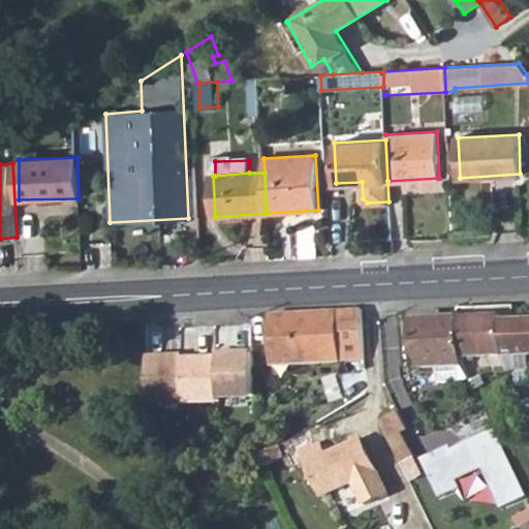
[(298,225),(300,258),(316,257),(315,225),(298,225)]
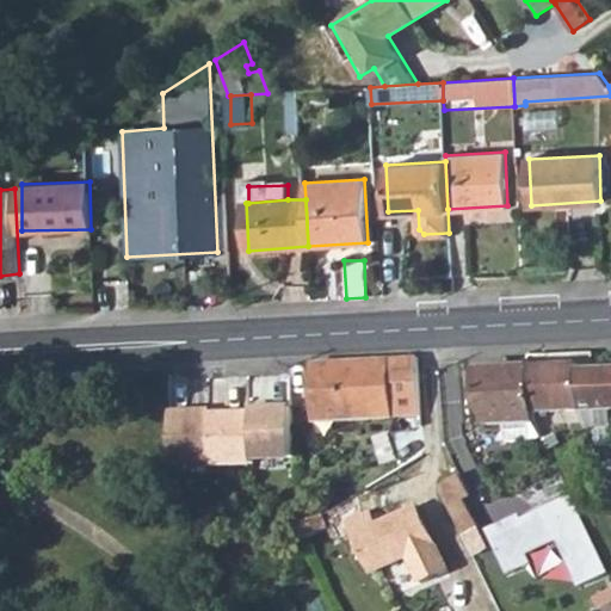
[(420,412),(420,392),(419,358),(392,359),(393,393),(393,413),(420,412)]
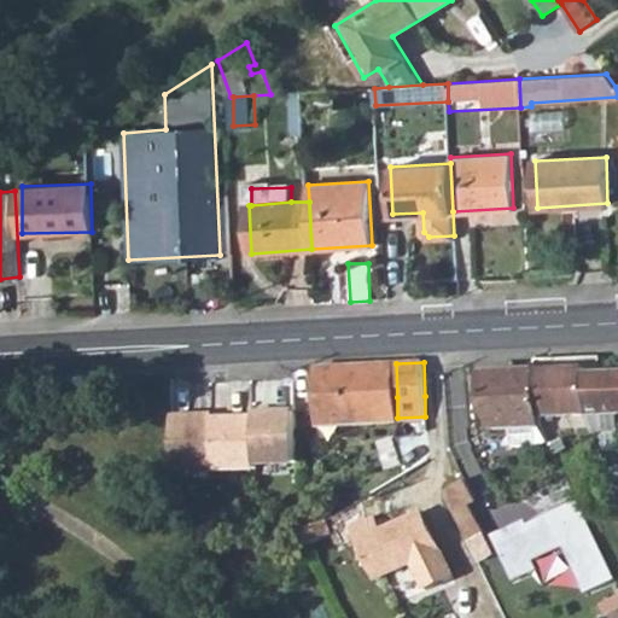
[(321,426),(397,423),(397,418),(397,397),(396,363),(318,368),(321,426)]
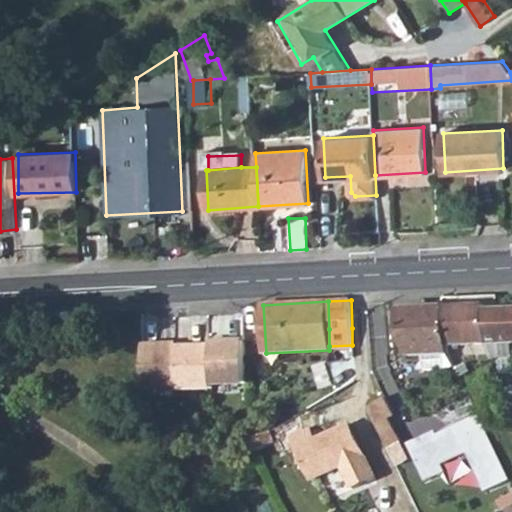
[(456,346),(487,344),(486,310),(485,304),(446,307),(449,355),(447,356),(454,369),(459,380),(470,374),(456,346)]
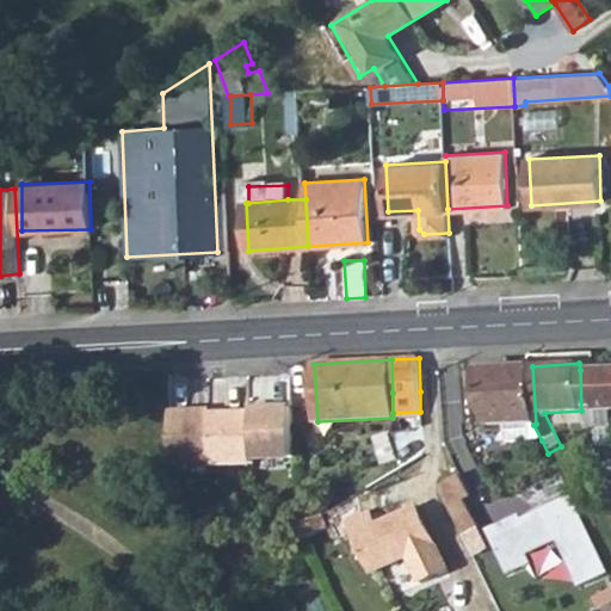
[(507,444),(542,440),(534,425),(536,424),(532,366),(480,370),(483,427),(505,425),(507,444)]
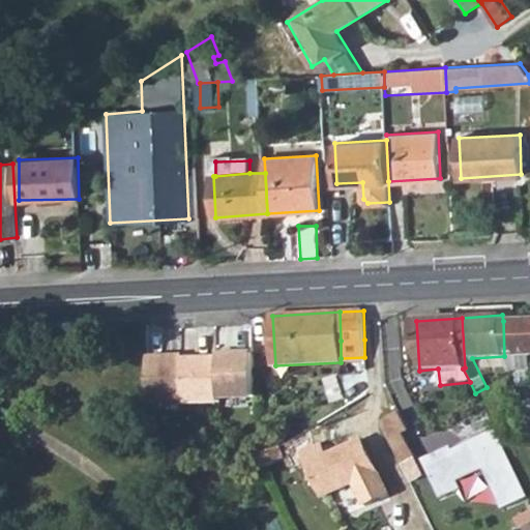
[(26,330),(45,328),(45,319),(26,320),(26,330)]
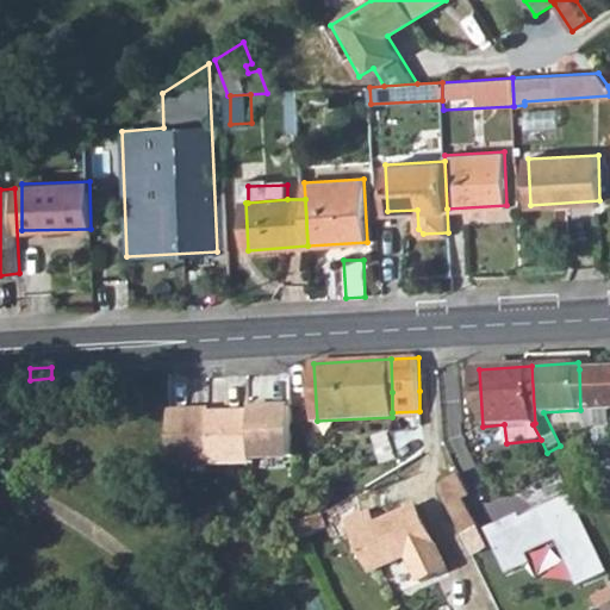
[(609,368),(579,369),(580,410),(589,428),(609,427),(609,368)]
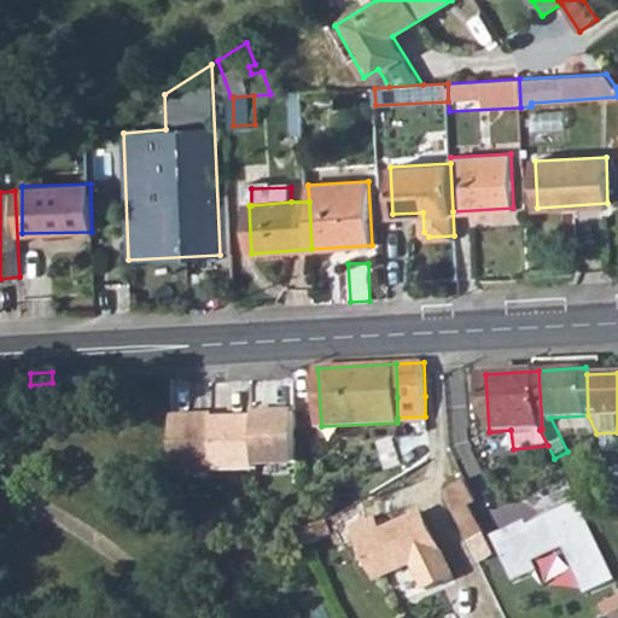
[(254,412),(255,415),(256,468),(297,466),(295,412),(254,412)]
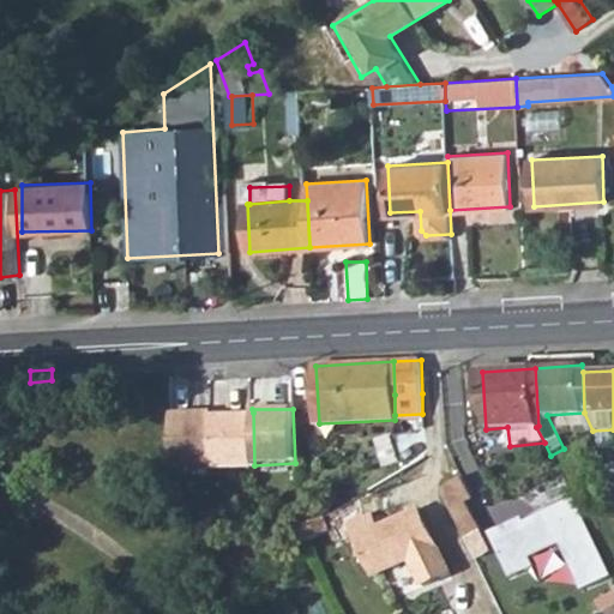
[(172,470),(214,470),(214,415),(214,413),(176,414),(172,470)]
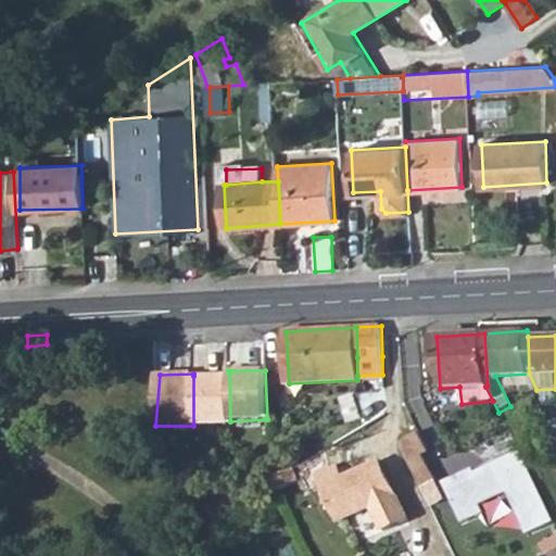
[(193,376),(193,426),(231,425),(230,421),(229,374),(193,376)]
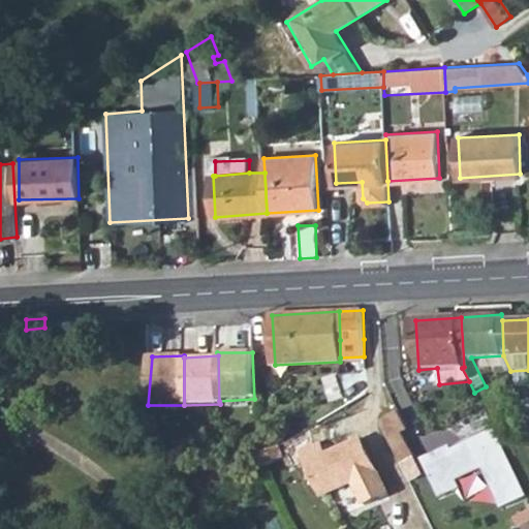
[(327,376),(331,402),(342,398),(337,374),(327,376)]
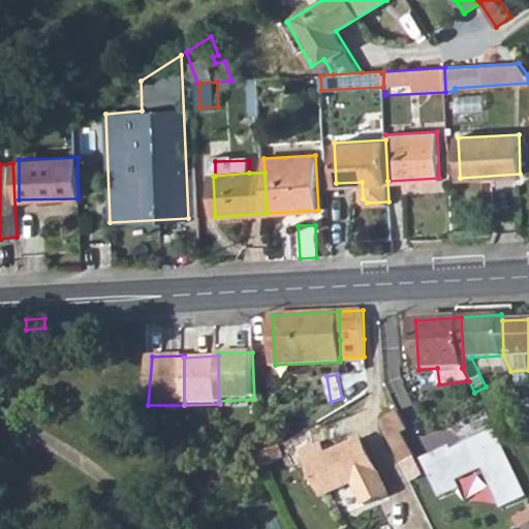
[(381,421),(402,465),(416,458),(406,434),(412,431),(401,410),(381,421)]
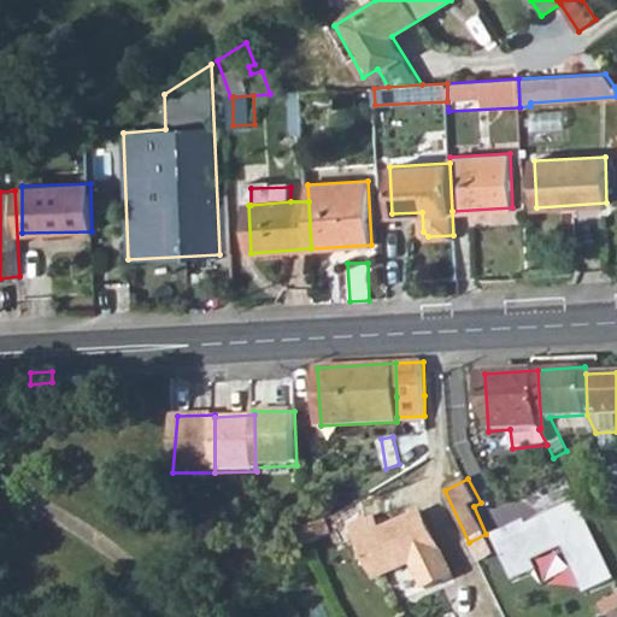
[(494,536),(515,581),(539,571),(535,560),(563,548),(586,594),(615,580),(577,499),(529,524),(526,519),(494,536)]
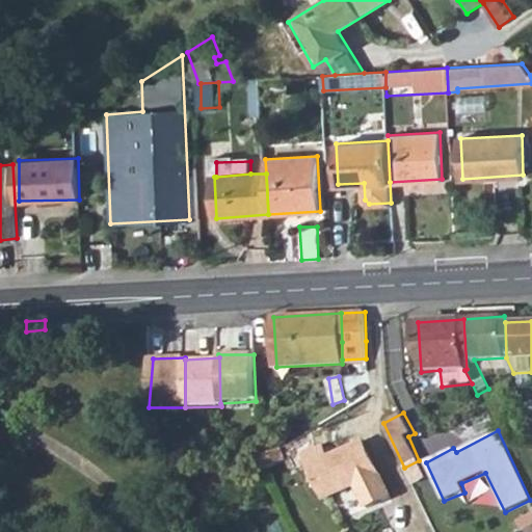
[(324,448),(307,456),(329,500),(379,474),(364,444),(330,460),(324,448)]
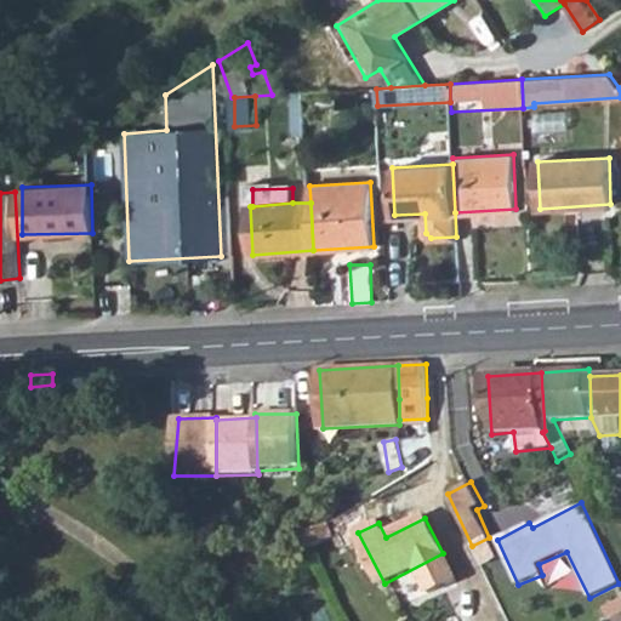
[(329,523),(317,529),(322,542),(335,537),(329,523)]
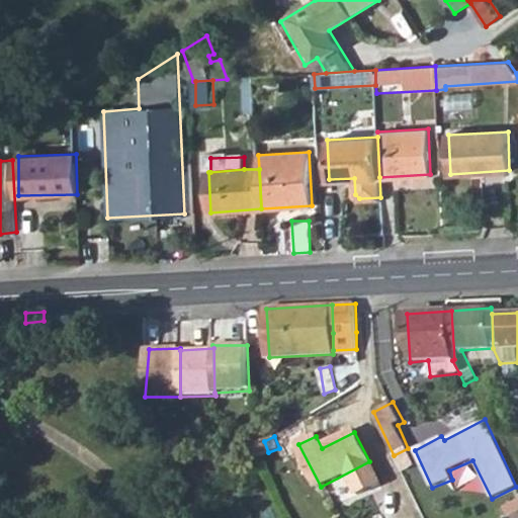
[(511,517),(517,517),(517,508),(509,514),(511,517)]
